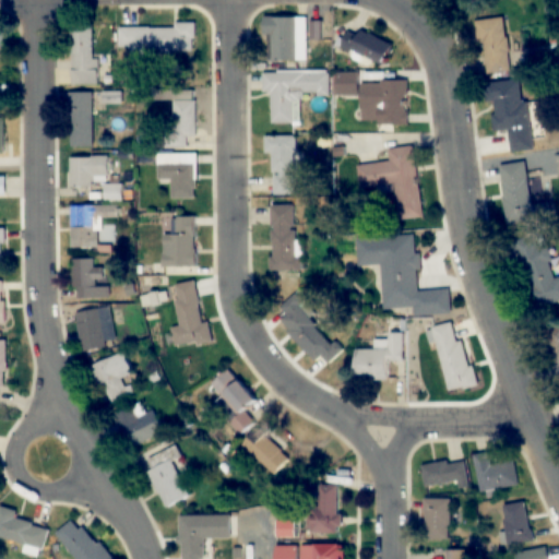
[(308,60),(308,16),(269,16),(269,60),(308,60)]
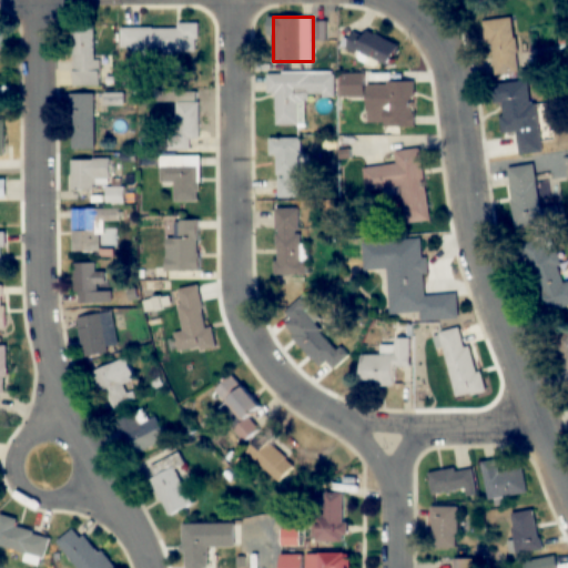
[(494,75),(520,72),(511,18),(486,21),(494,75)]
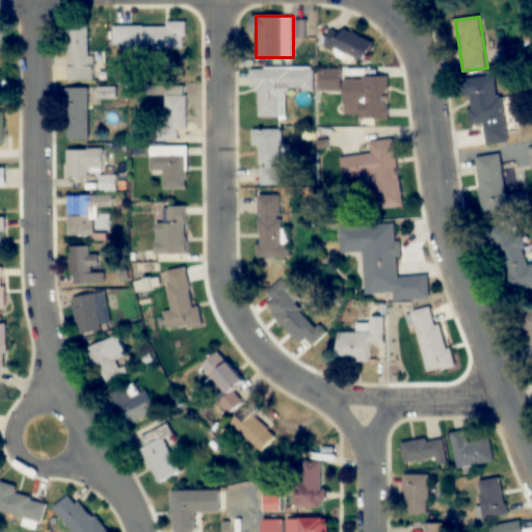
[(167,25),(113,26),(113,46),(125,46),(125,56),(187,56),(186,21),(167,21),(167,25)]
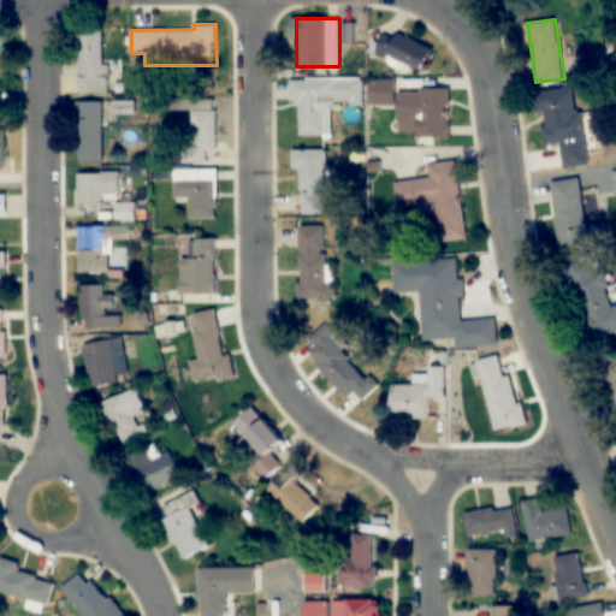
[(104,64),(104,27),(80,27),(80,93),(110,93),(110,64),(104,64)]
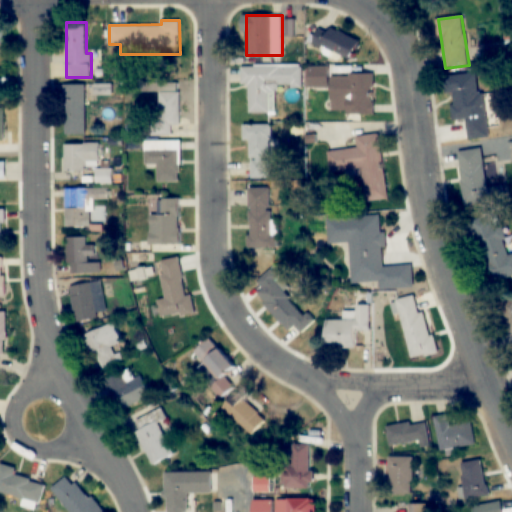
[(312,43),(351,59),(359,39),(320,23),(312,43)]
